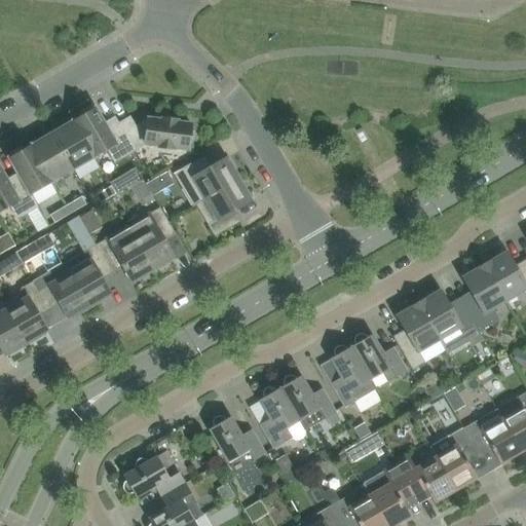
[(83,115),(73,121),(95,158),(108,150),(114,162),(135,151),(119,123),(108,129),(96,108),(94,109),(91,106),(81,112),(83,115)]
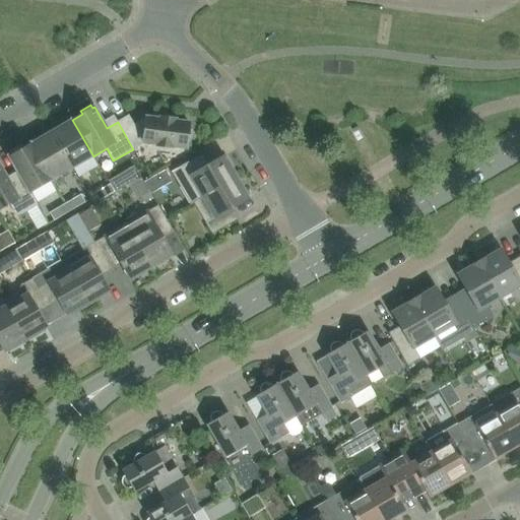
[(133,149),(143,143),(157,145),(171,147),(171,146),(185,148),(186,142),(190,142),(192,130),(188,130),(189,123),(175,121),(175,120),(160,119),(146,118),(134,125),(129,116),(118,122),(133,149)]
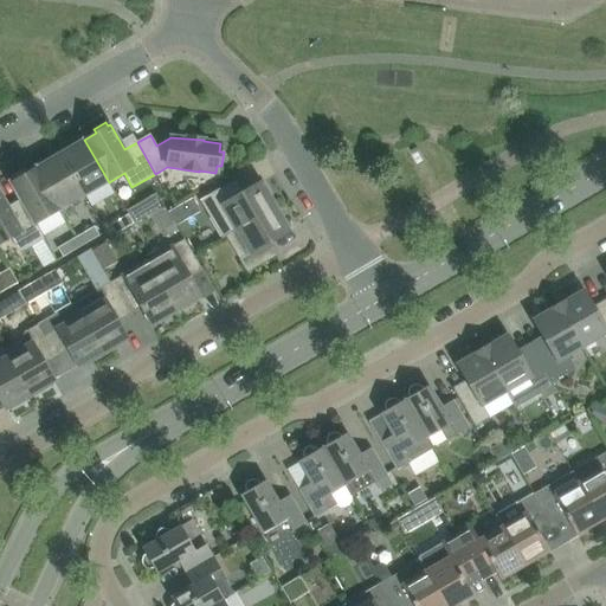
[(108,182),(109,182),(84,140),(84,141),(60,154),(84,195),(108,182)]
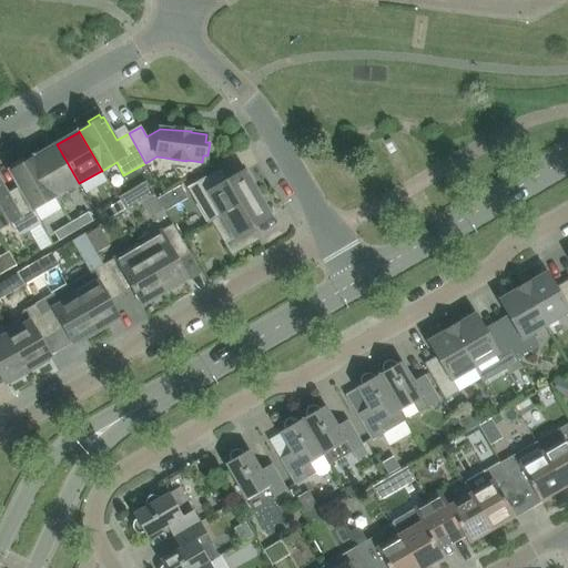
[(33,158),(57,198),(57,196),(79,183),(57,144),(34,158),(33,158)]
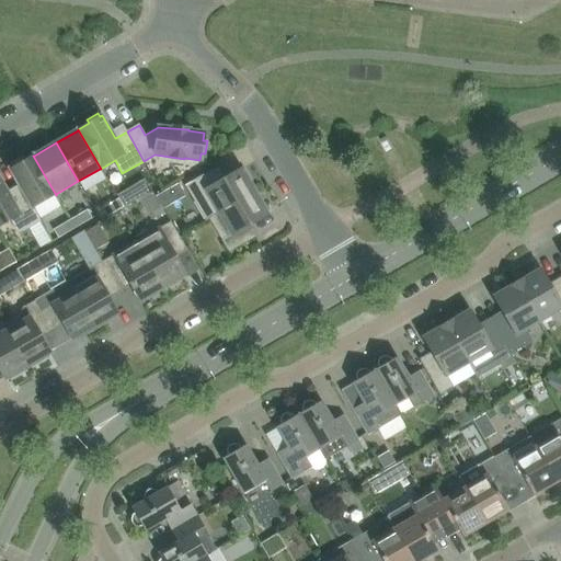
[(9,169),(23,192),(32,208),(33,208),(56,195),(33,156),(24,160),(22,157),(10,163),(12,168),(9,169)]
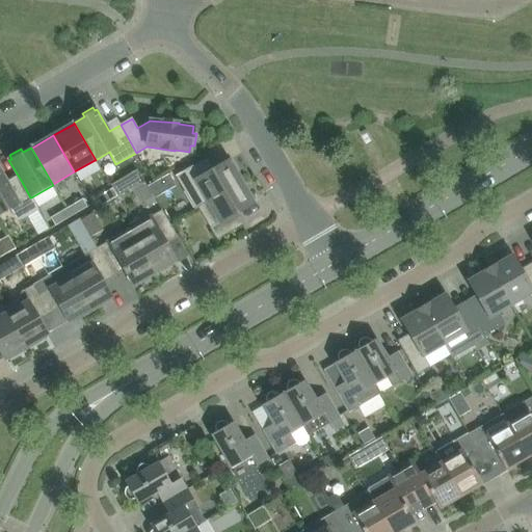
[(194,209),(198,207),(209,202),(243,181),(235,166),(232,168),(228,161),(210,173),(203,161),(177,177),(183,188),(194,209)]
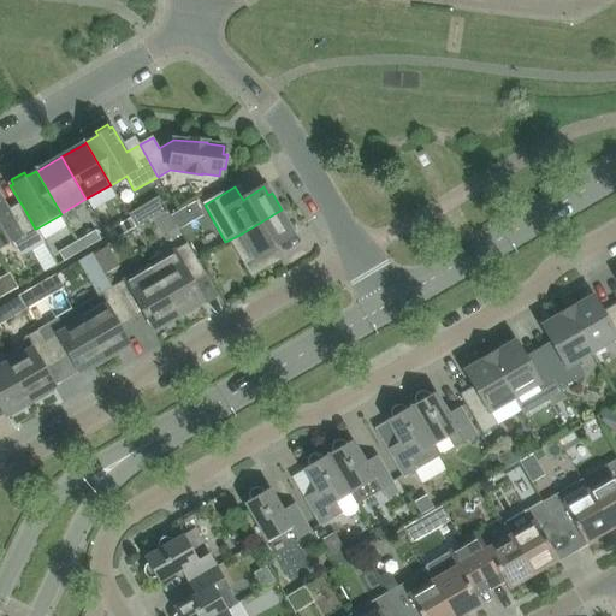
[(0,249),(12,242),(21,256),(45,242),(36,229),(35,229),(25,211),(12,218),(0,196),(0,249)]
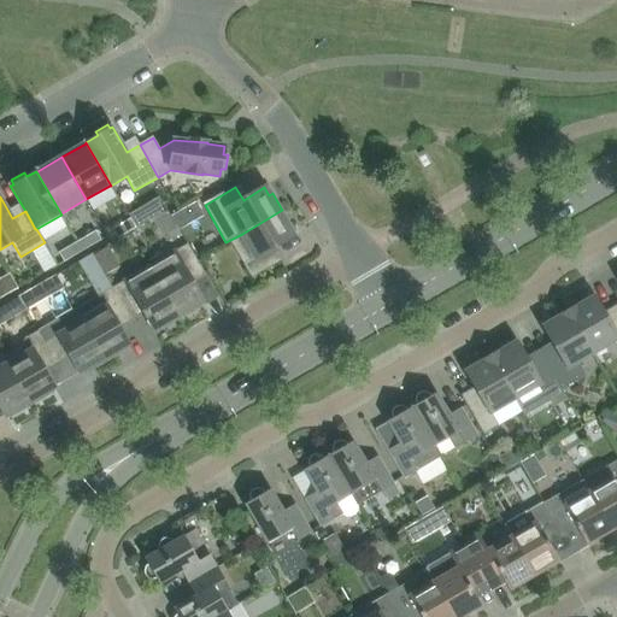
[(292,227),(282,210),(242,234),(256,258),(245,264),(252,277),(278,262),(271,248),(293,236),(288,229),(292,227)]
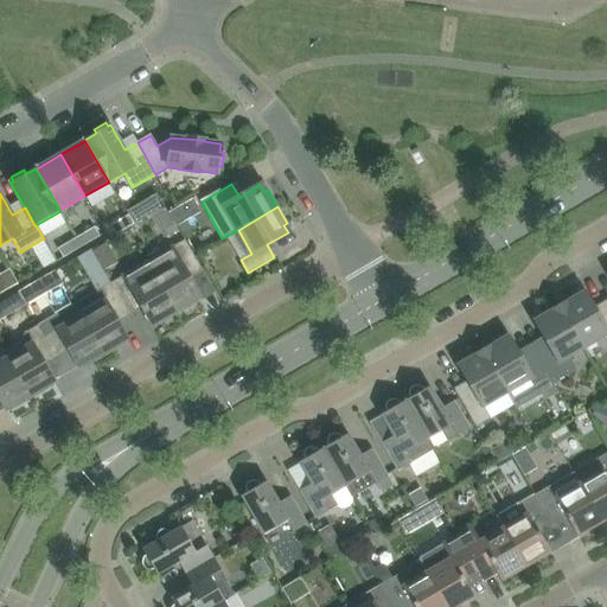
[(112,225),(116,235),(134,224),(128,215),(112,225)]
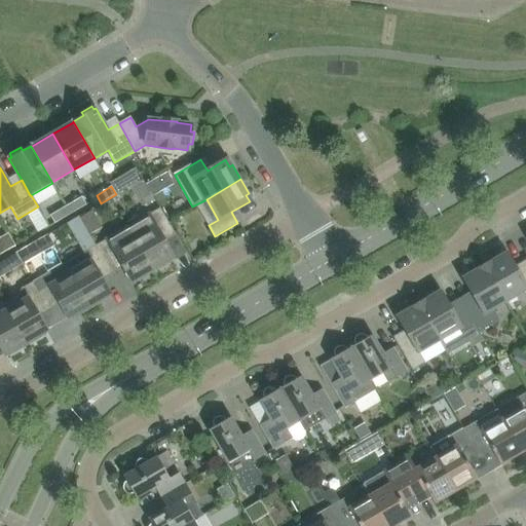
[(82,197),(66,207),(70,215),(86,204),(82,197)]
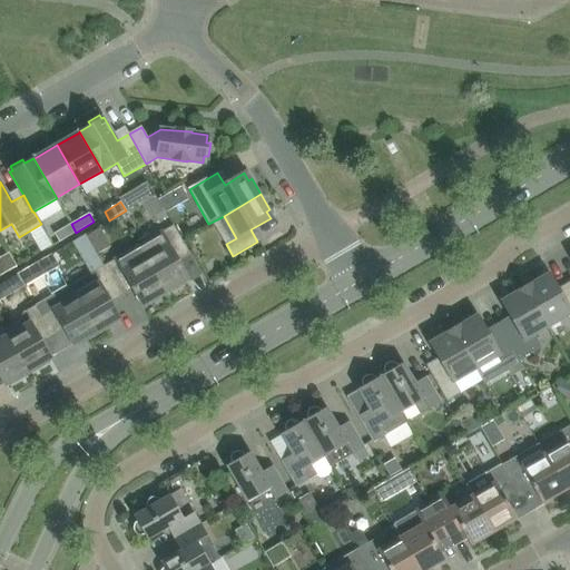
[(76,233),(71,224),(53,234),(59,243),(76,233)]
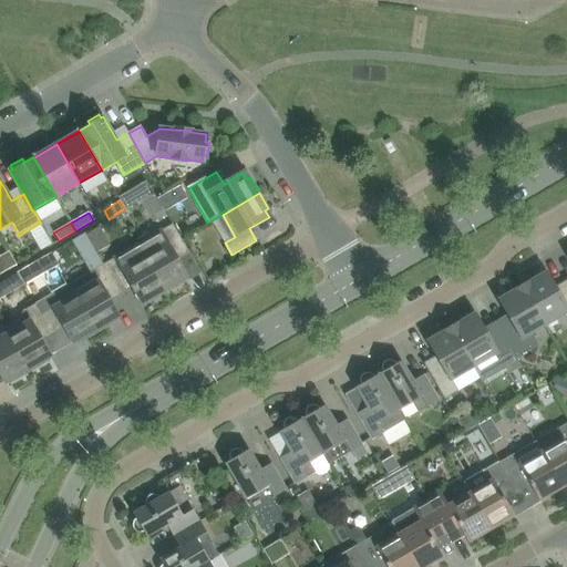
[(138,246),(165,294),(182,285),(179,280),(186,277),(175,258),(186,250),(172,226),(160,233),(161,234),(138,246)]
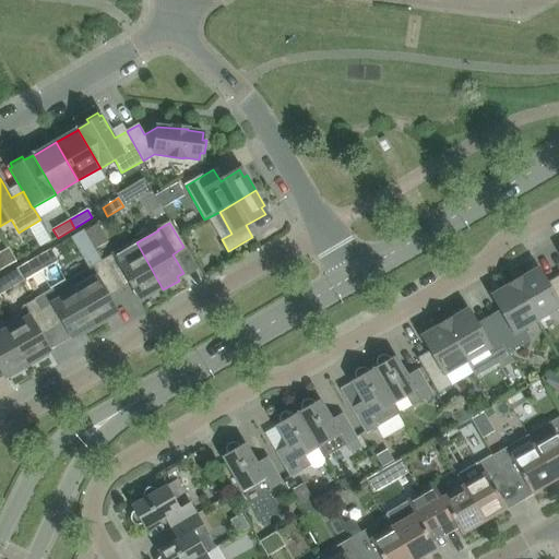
[(83,265),(99,260),(94,244),(105,239),(100,224),(73,233),(83,265)]
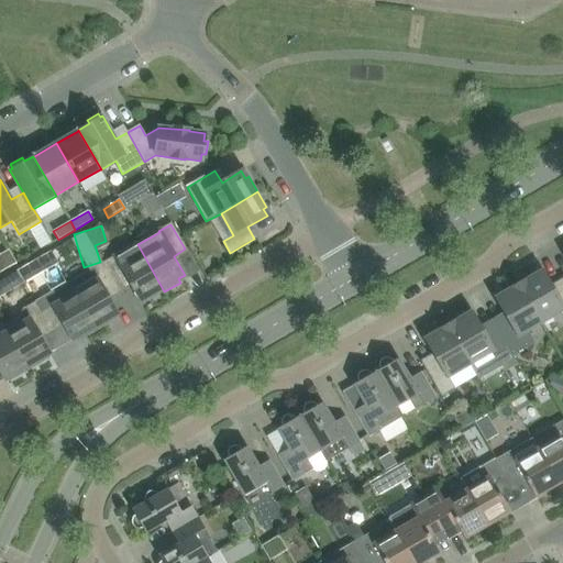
[(116,256),(103,264),(118,288),(129,282),(140,300),(147,297),(148,300),(164,291),(138,244),(116,257),(116,256)]
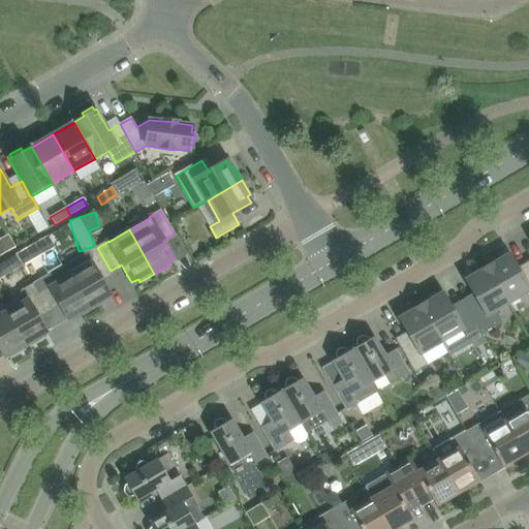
[(99,277),(111,271),(97,248),(86,254),(65,266),(71,276),(91,310),(105,302),(103,299),(110,296),(99,277)]
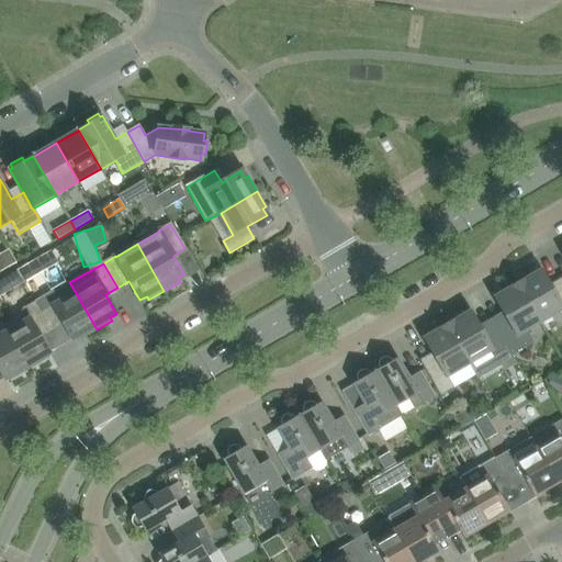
[(542,270),(542,269),(517,283),(540,323),(561,310),(561,285),(553,291),(541,271),(542,270)]
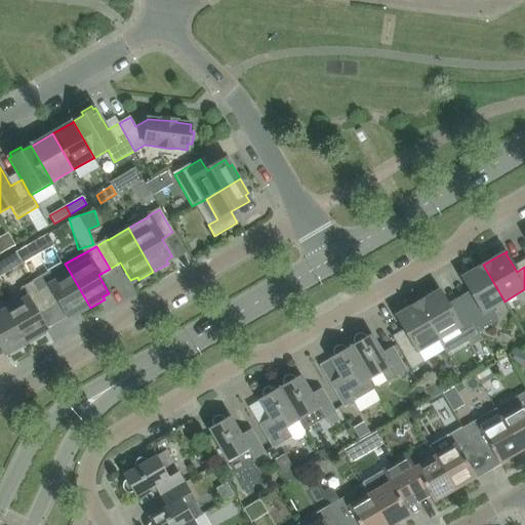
[(52,272),(33,282),(46,306),(57,299),(68,317),(74,314),(76,317),(90,308),(71,274),(65,264),(52,272)]
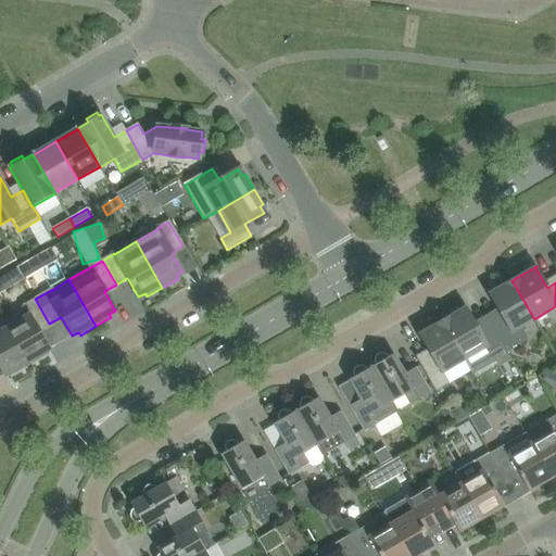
[(521,327),(534,319),(512,280),(488,294),(489,295),(490,294),(501,315),(489,321),(506,351),(528,339),(521,327)]
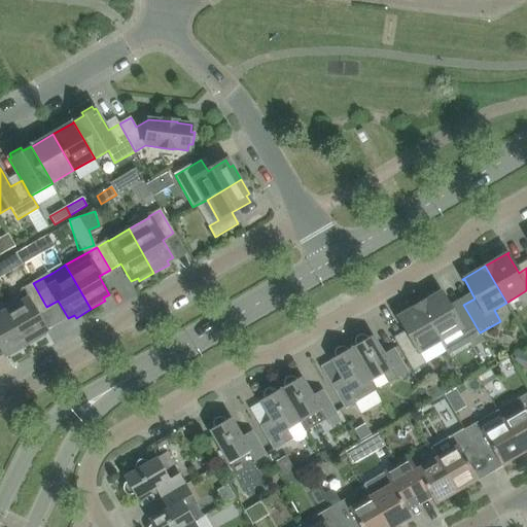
[(36,313),(46,307),(33,283),(22,290),(19,305),(7,312),(27,346),(42,338),(40,335),(46,330),(36,313)]
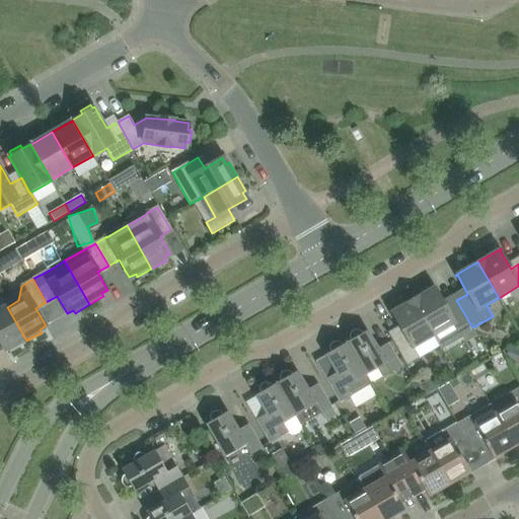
[(435,286),(413,299),(434,336),(441,349),(461,338),(457,328),(468,322),(472,327),(456,300),(446,306),(435,288),(436,288),(435,286)]
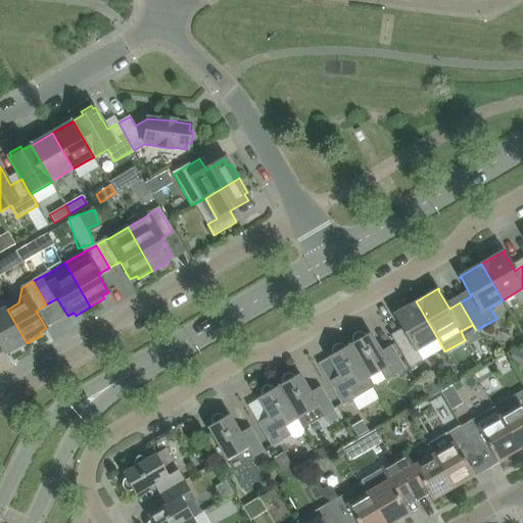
[(417,350),(437,338),(416,301),(393,315),(393,316),(394,316),(406,334),(395,340),(392,335),(391,336),(410,369),(423,362),(417,350)]
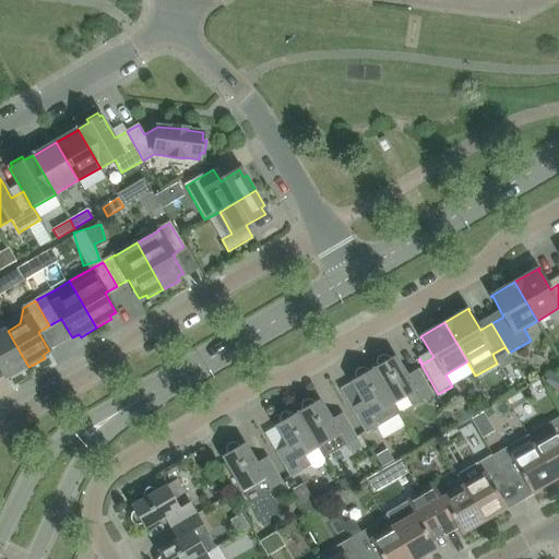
[(13,376),(28,367),(8,331),(0,334),(0,368),(4,377),(12,372),(13,376)]
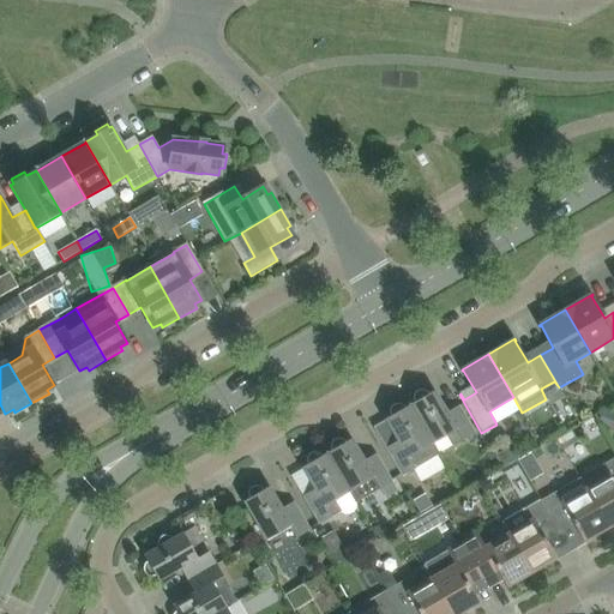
[(434,391),(429,395),(426,391),(422,390),(417,391),(415,395),(414,398),(415,403),(410,405),(439,455),(433,444),(447,435),(453,447),(476,434),(459,405),(447,413),(434,391)]
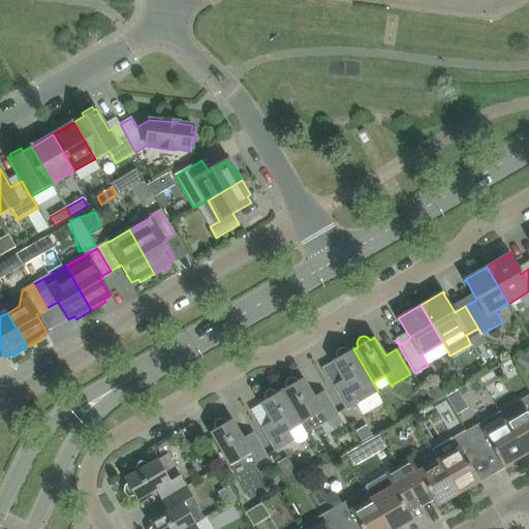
[(346,410),(378,392),(353,349),(349,351),(346,349),(343,348),(339,349),(337,351),(336,355),(337,359),(332,362),(343,380),(333,386),(346,410)]
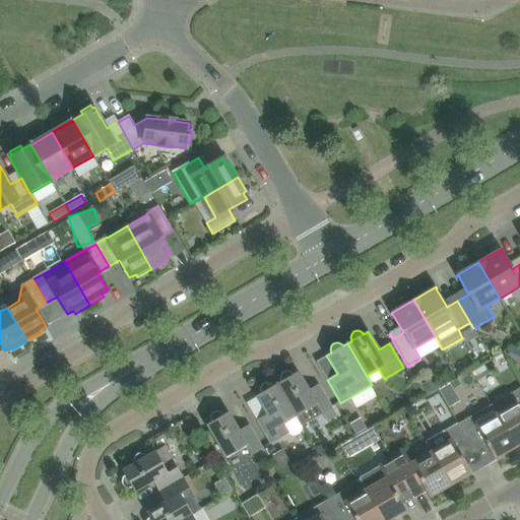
[(277,384),(302,427),(321,414),(327,423),(337,416),(333,408),(319,385),(309,391),(298,372),(294,375),(290,372),(287,371),(283,372),(281,375),(280,378),(281,382),(277,384)]
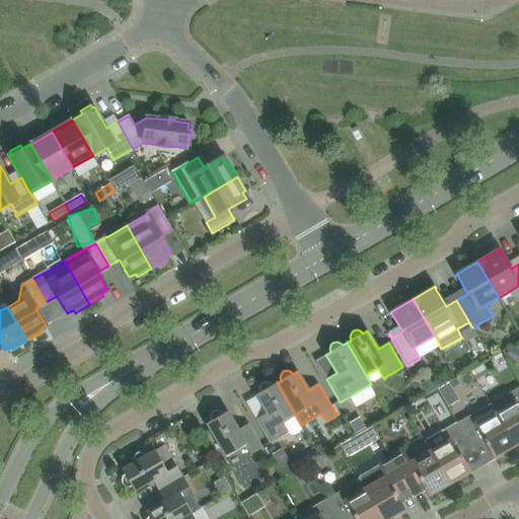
[(255,420),(267,438),(270,444),(289,433),(292,435),(296,435),(299,433),(302,430),(301,426),(277,383),(273,385),(270,383),(267,382),(263,383),(261,385),(260,389),(261,392),(255,395),(267,414),(255,420)]
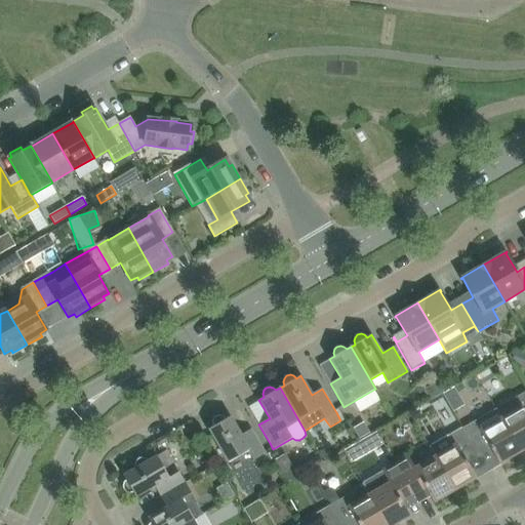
[(455,388),(432,396),(438,414),(461,406),(455,388)]
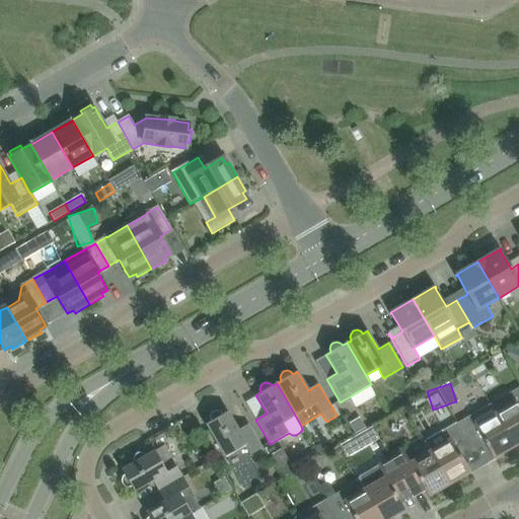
[(518,387),(510,392),(490,404),(495,414),(515,446),(518,443),(518,387)]
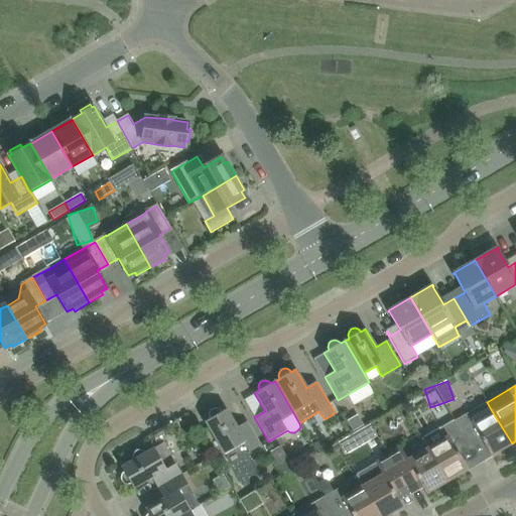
[(456,420),(455,421),(468,442),(479,436),(491,456),(512,443),(492,411),(482,416),(477,408),(464,416),(455,403),(447,408),(456,420)]
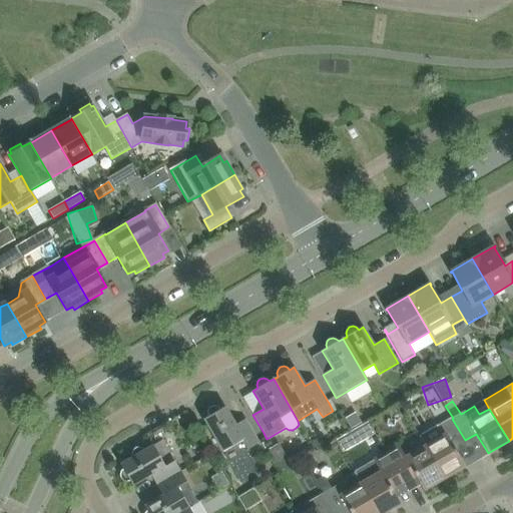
[(203,419),(214,437),(222,452),(243,440),(248,449),(260,443),(246,419),(235,425),(224,407),(220,410),(217,407),(214,406),(210,407),(208,410),(207,413),(208,417),(203,419)]
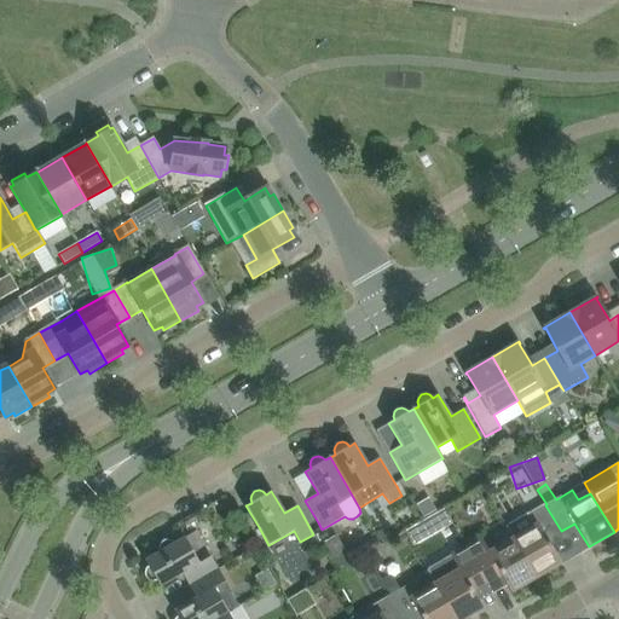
[(532,510),(505,526),(513,538),(536,578),(561,563),(547,539),(561,531),(545,505),(544,503),(532,510)]
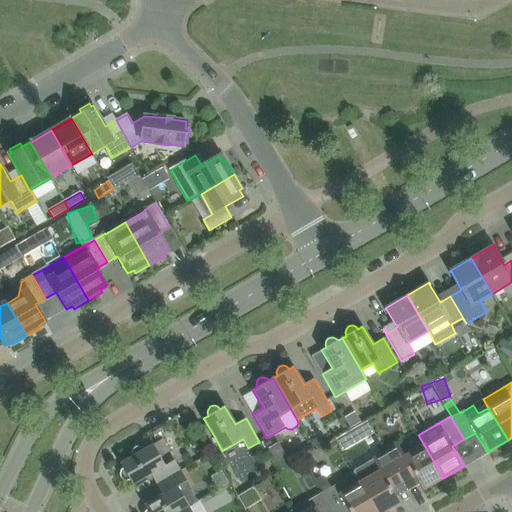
[(366,419),(353,427),(360,439),(373,432),(366,419)]
